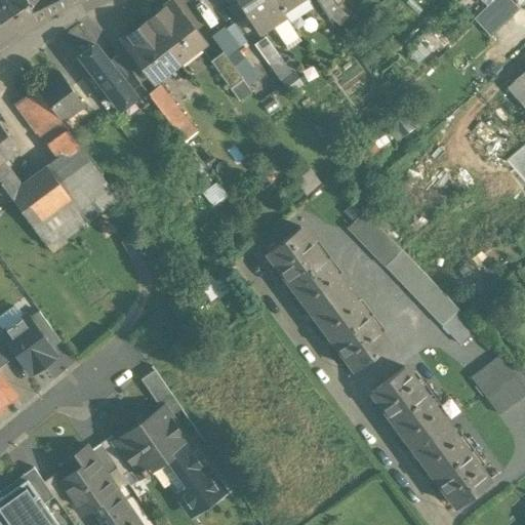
[(26,0),(35,22),(80,0),(26,0)]
